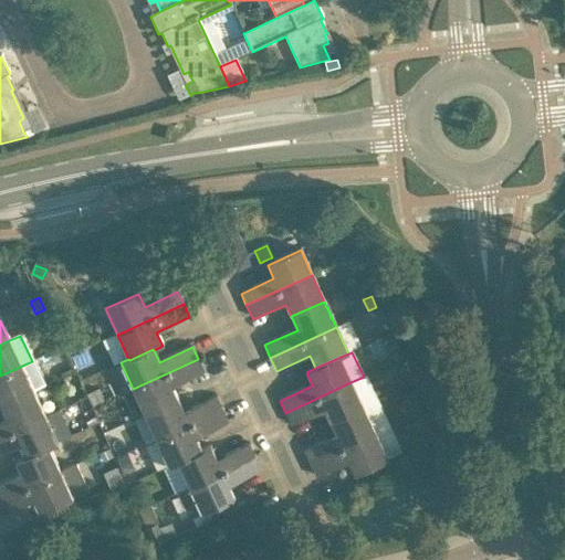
[(71,358),(75,368),(84,365),(80,354),(71,358)]
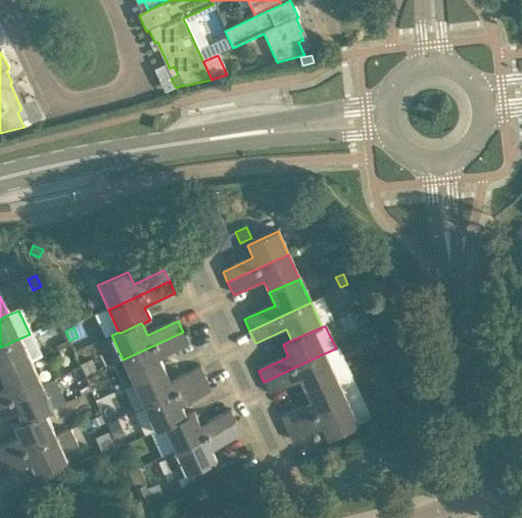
[(183,332),(123,360),(112,365),(123,389),(134,384),(163,370),(158,359),(189,344),(183,332)]
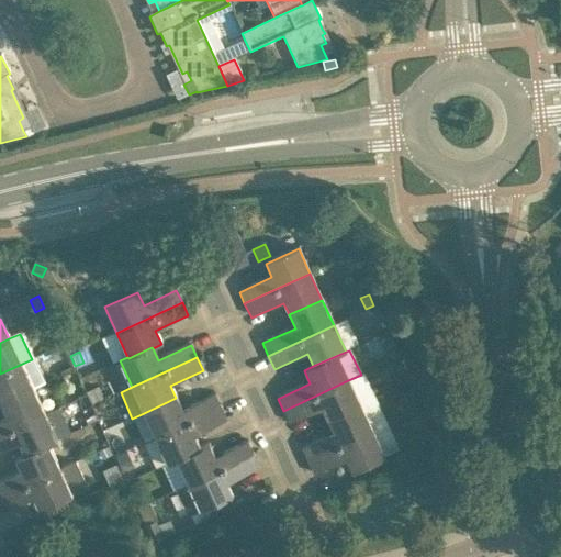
[(0,404),(33,390),(43,385),(32,359),(0,374),(0,404)]
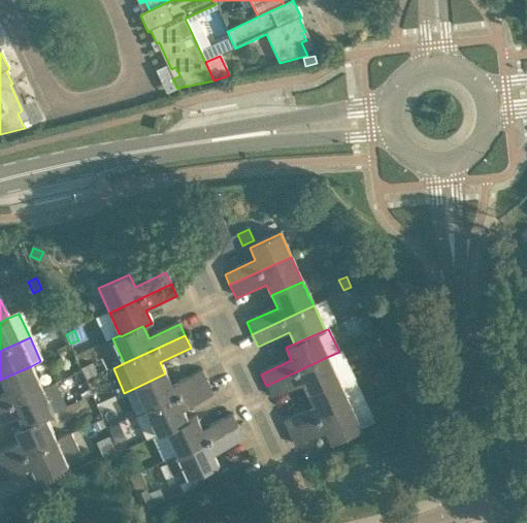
[(371,367),(385,360),(383,354),(368,361),(371,367)]
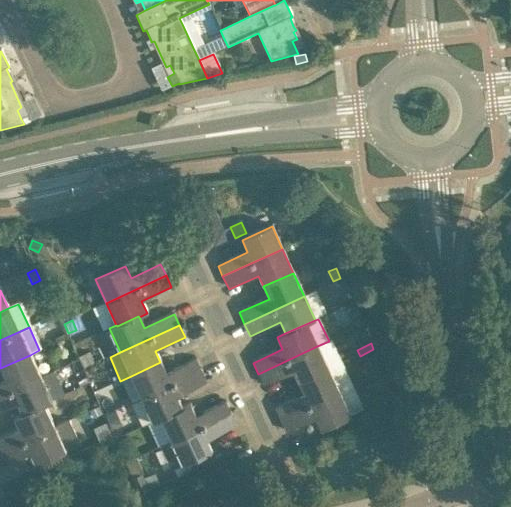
[(293,372),(298,384),(328,370),(317,346),(258,374),(264,386),(293,372)]
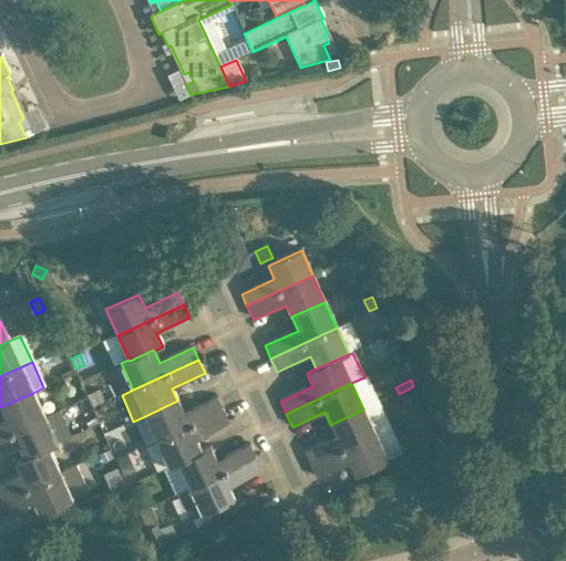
[(413,386),(399,394),(402,401),(417,394),(413,386)]
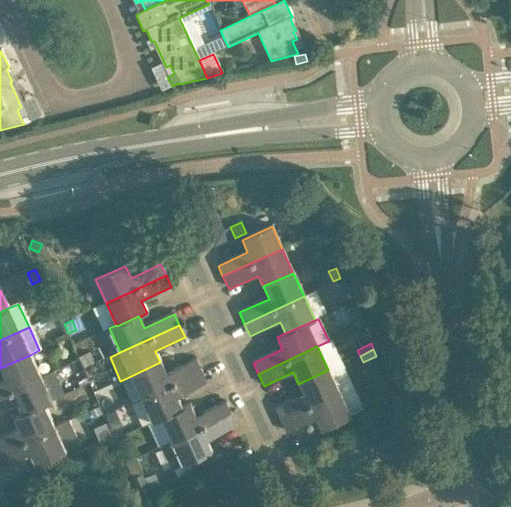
[(93,365),(88,354),(78,359),(83,370),(93,365)]
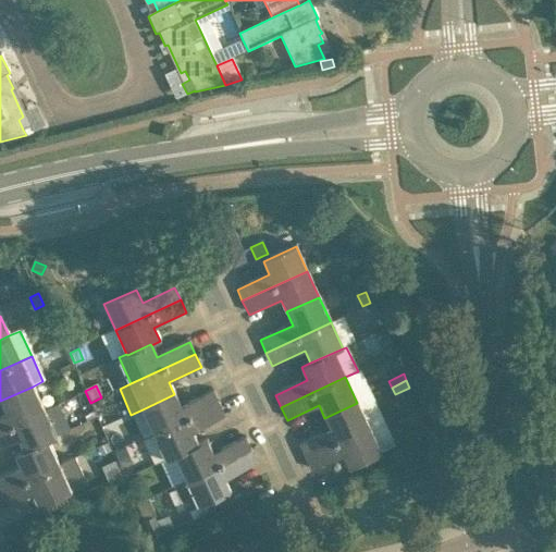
[(0,432),(45,412),(33,387),(0,401),(5,415),(0,417),(0,432)]
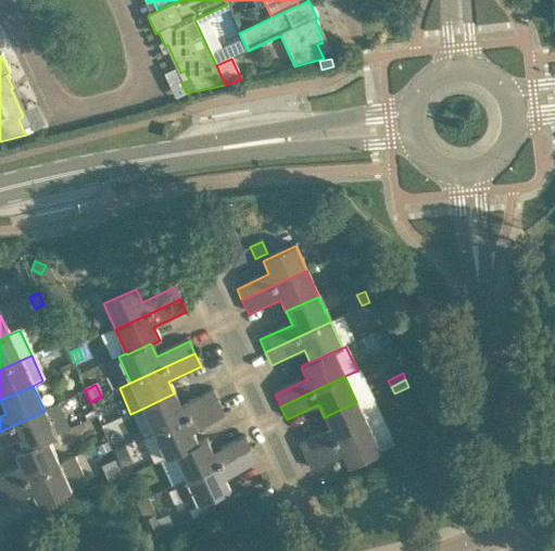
[(142,409),(154,434),(218,404),(212,392),(180,407),(174,393),(142,409)]
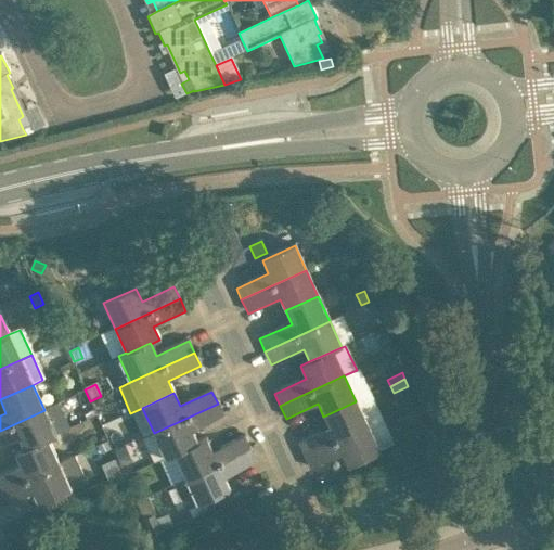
[(297,444),(303,456),(368,426),(356,401),(323,417),(330,430),(297,444)]
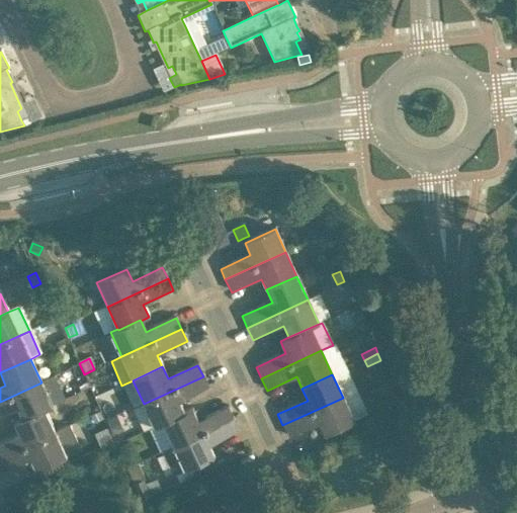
[(155,428),(163,424),(184,414),(179,403),(208,389),(203,376),(144,404),(155,428)]
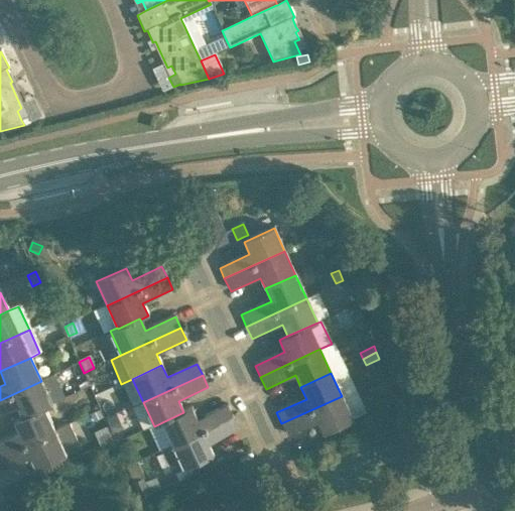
[(0,415),(16,407),(21,418),(22,418),(43,408),(44,409),(52,405),(41,381),(0,400),(0,415)]
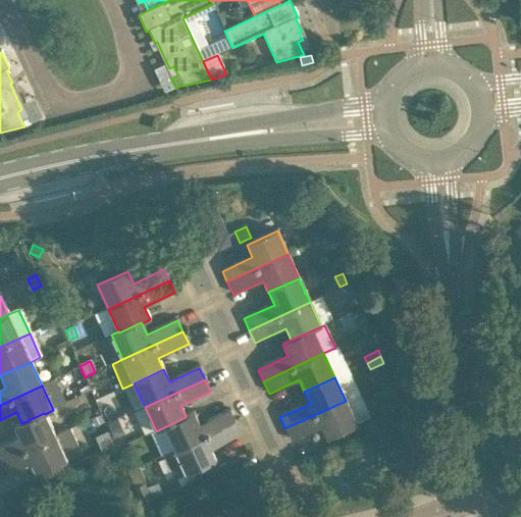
[(385,404),(392,418),(399,415),(405,412),(399,398),(385,404)]
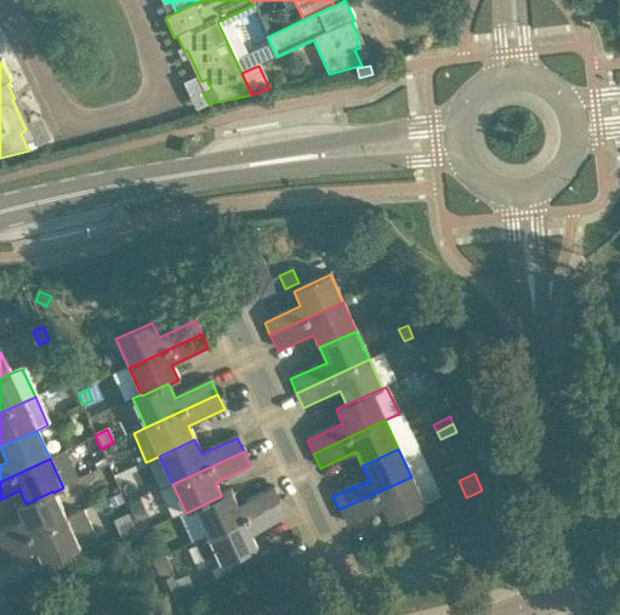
[(425,506),(415,484),(411,477),(339,510),(346,525),(382,508),(388,523),(425,506)]
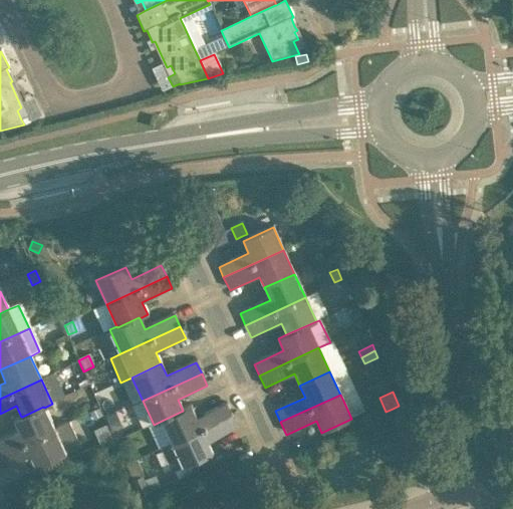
[(162,421),(173,444),(231,417),(226,405),(196,419),(191,407),(183,412),(183,411),(162,421)]
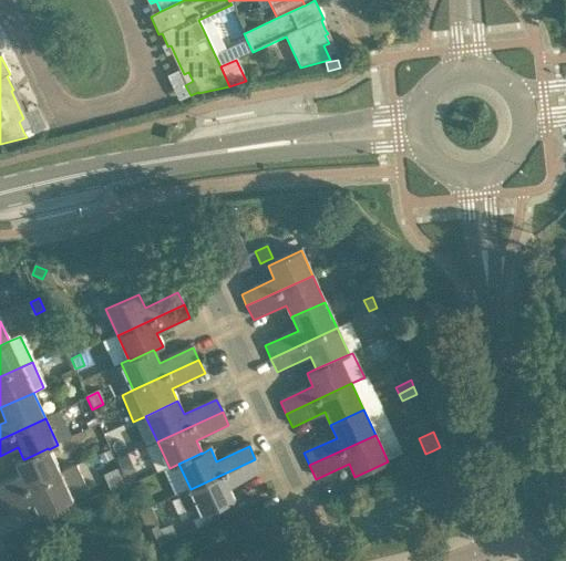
[(0,501),(60,474),(49,449),(48,448),(24,459),(23,459),(14,464),(21,477),(0,487),(0,501)]
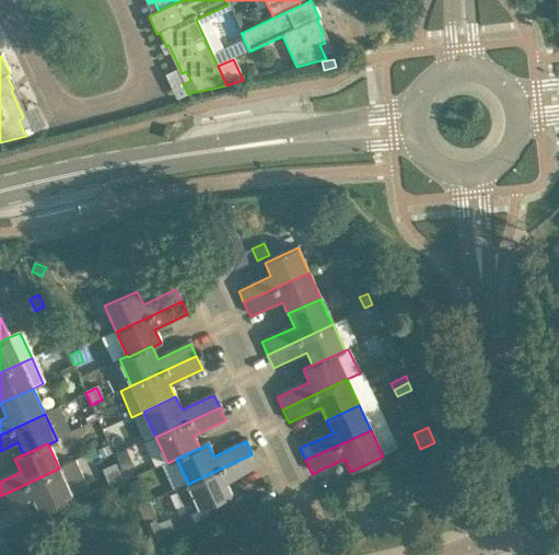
[(107,448),(97,452),(101,460),(111,455),(107,448)]
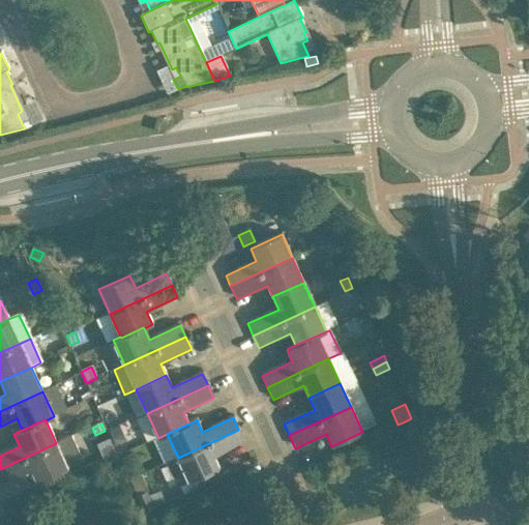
[(115,447),(125,442),(119,428),(108,433),(115,447)]
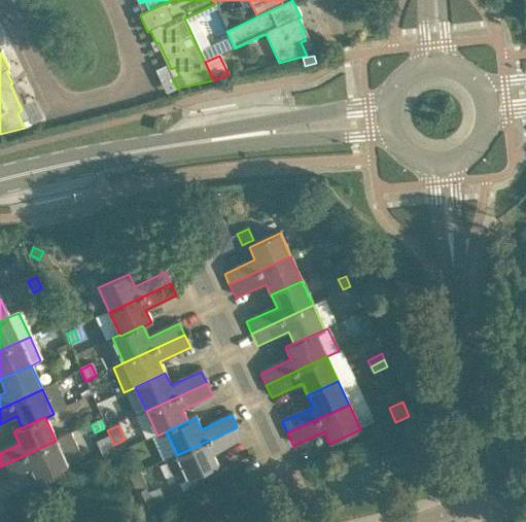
[(177,455),(164,461),(175,486),(218,465),(212,454),(243,440),(237,427),(177,455)]
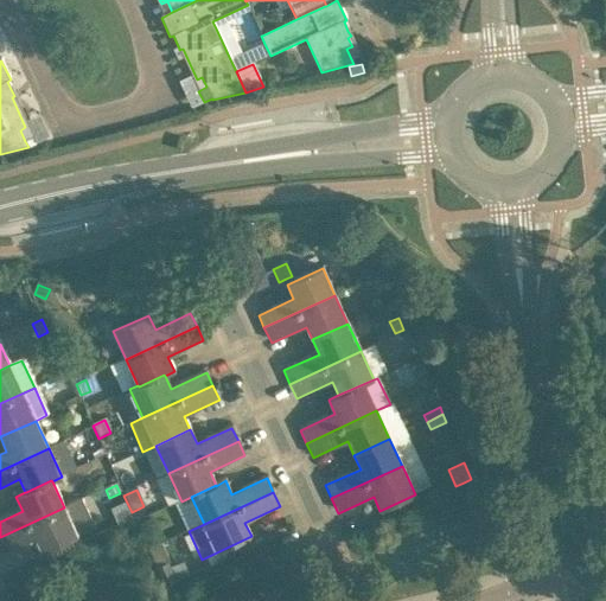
[(0,555),(36,538),(42,552),(77,537),(64,507),(0,537),(0,555)]
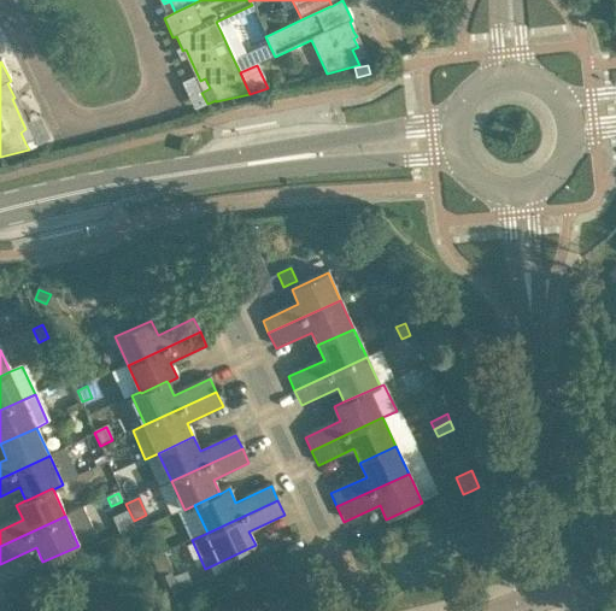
[(179,593),(170,574),(159,579),(169,598),(179,593)]
